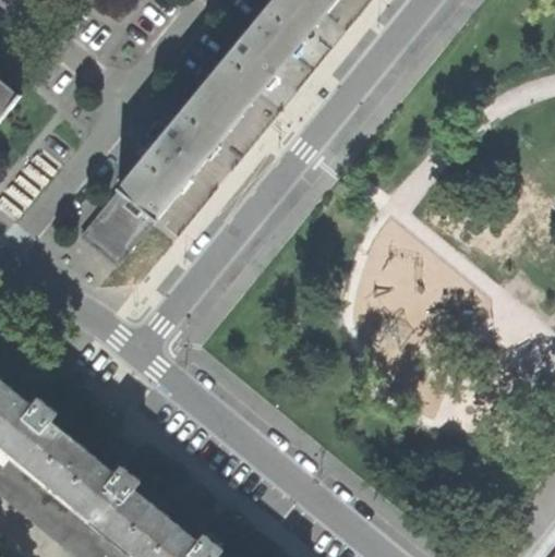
[(270,0),(203,83),(239,112),(282,60),(324,10),(312,0),(270,0)]
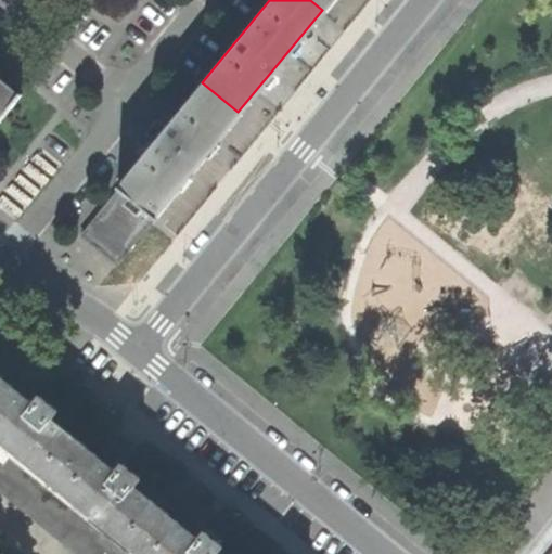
[(310,0),(322,10),(329,0),(310,0)]
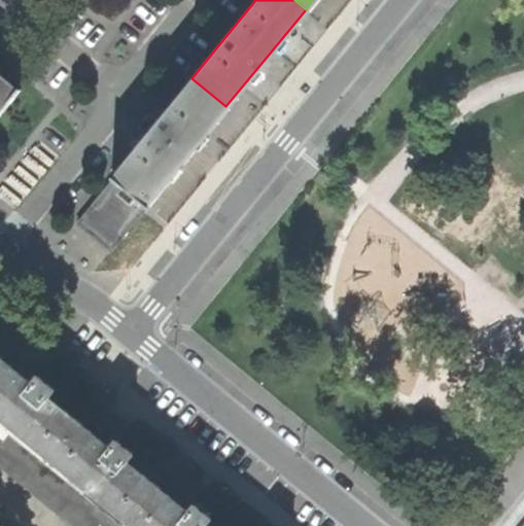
[(0,109),(15,91),(0,78),(0,109)]
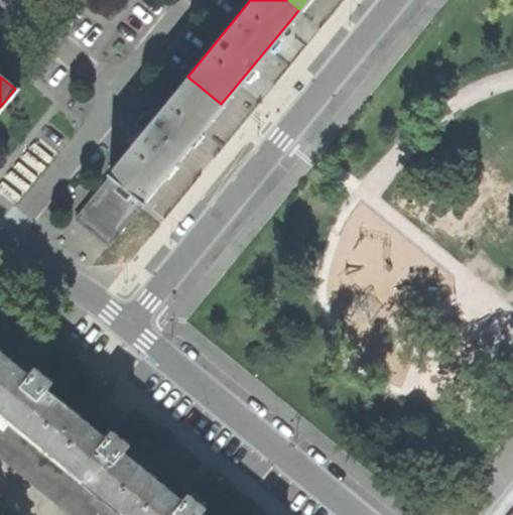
[(187,77),(156,115),(142,132),(108,174),(141,202),(181,153),(221,104),(187,77)]
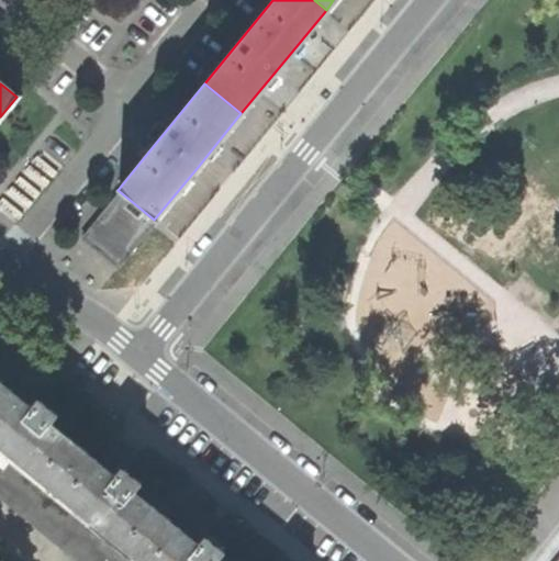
[(155,144),(170,125),(159,115),(144,134),(155,144)]
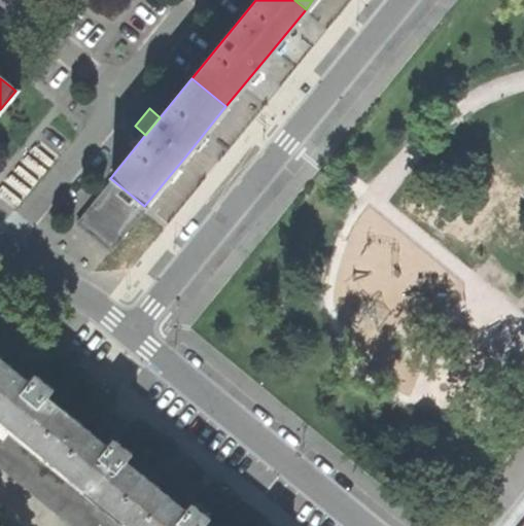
[(144,206),(110,178),(73,222),(107,250),(144,206)]
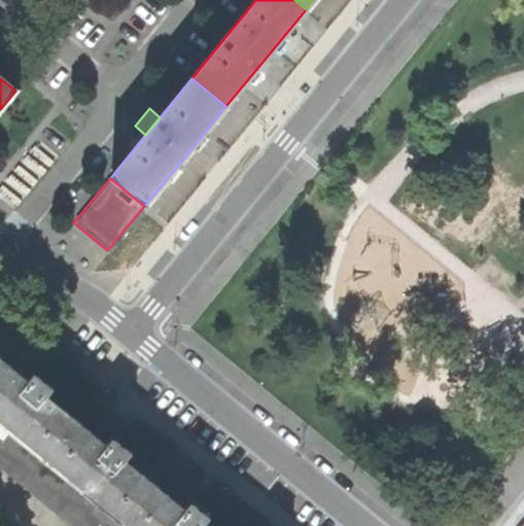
[(0,418),(130,525),(204,525),(202,524),(208,517),(201,511),(191,503),(185,511),(125,459),(130,453),(120,446),(112,439),(107,446),(46,396),(53,389),(43,382),(35,376),(30,382),(0,357),(0,418)]
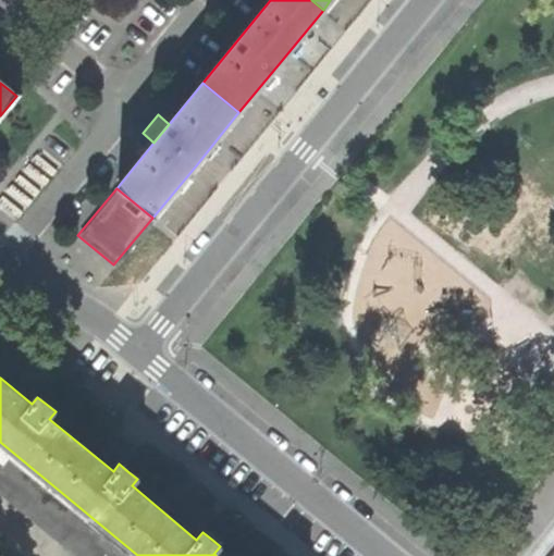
[(0,453),(124,555),(137,555),(0,442),(0,453)]
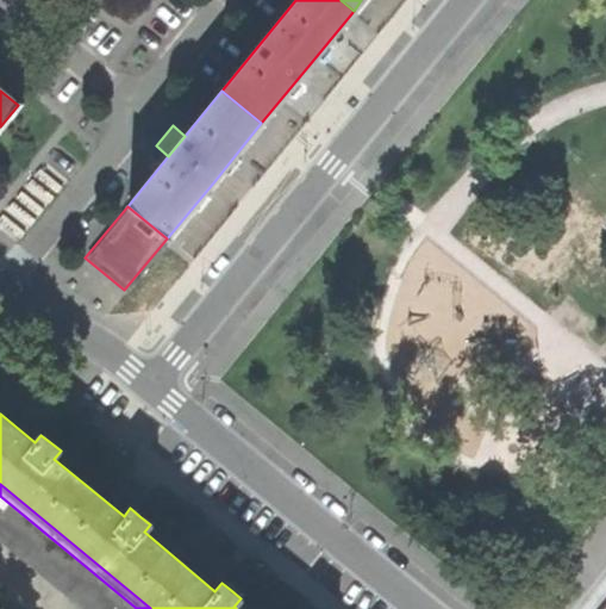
[(0,539),(83,608),(136,608),(0,496),(0,539)]
